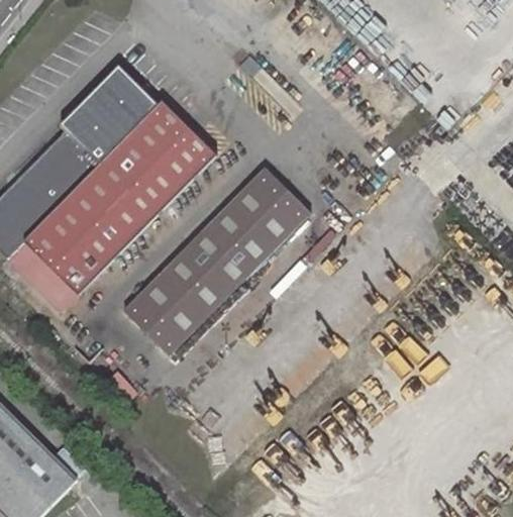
[(67,131),(25,173),(24,172),(12,183),(13,184),(0,197),(0,248),(22,272),(40,253),(79,292),(217,154),(164,102),(101,166),(67,131)]
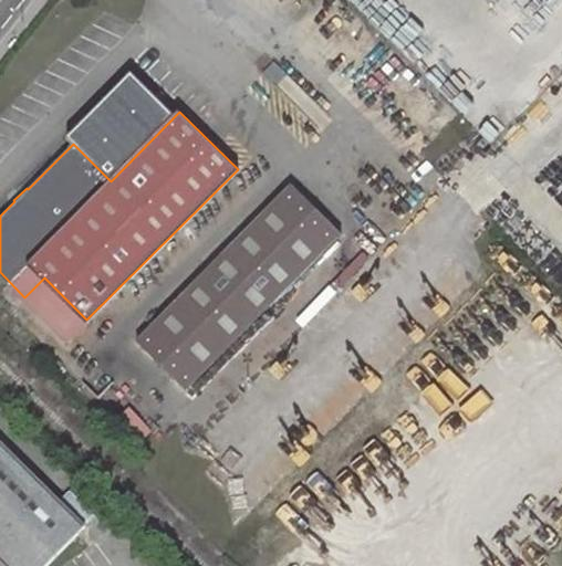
[(287,191),(132,347),(181,394),(334,238),(287,191)]
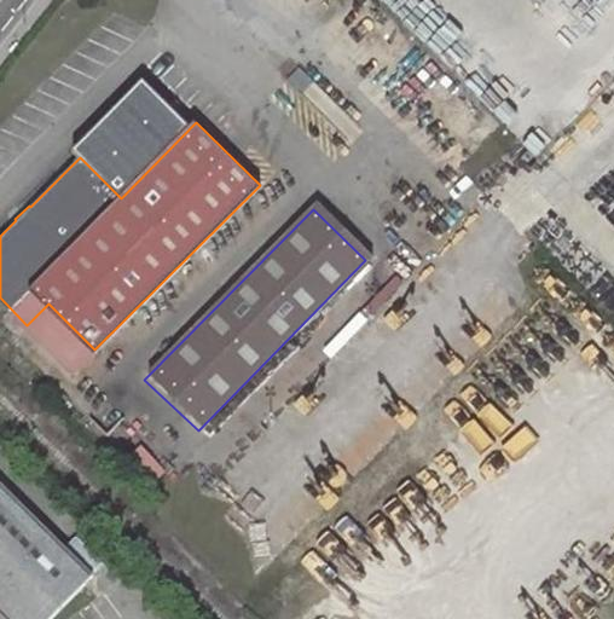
[(94,350),(48,304),(27,325),(74,371),(94,350)]
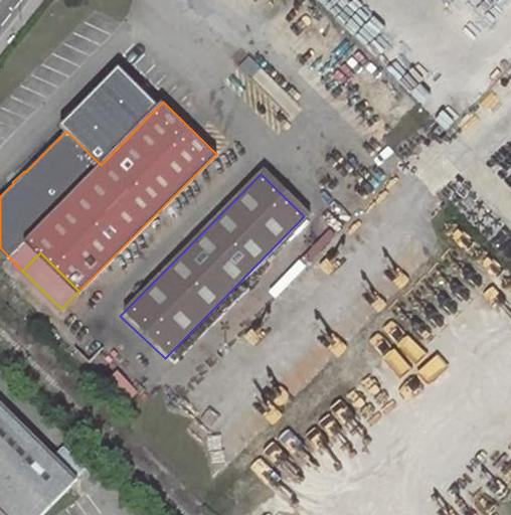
[(0,508),(6,514),(38,514),(76,477),(0,400),(0,508)]
